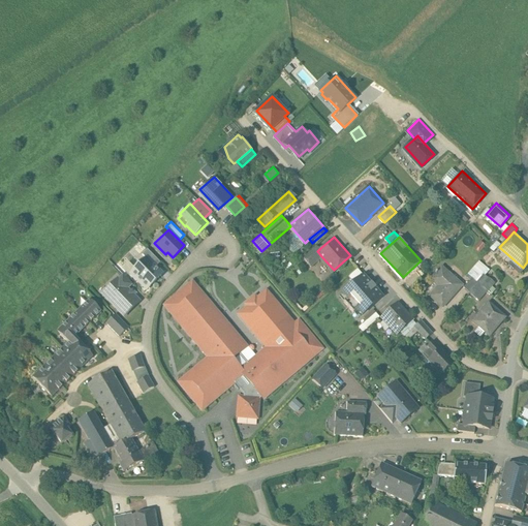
[(317,244),(304,255),(312,265),(321,256),(317,251),(320,248),(317,244)]
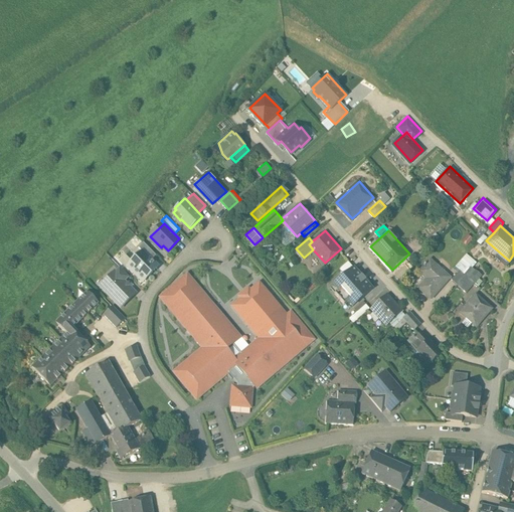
[(144,240),(139,245),(143,249),(144,250),(149,245),(144,240)]
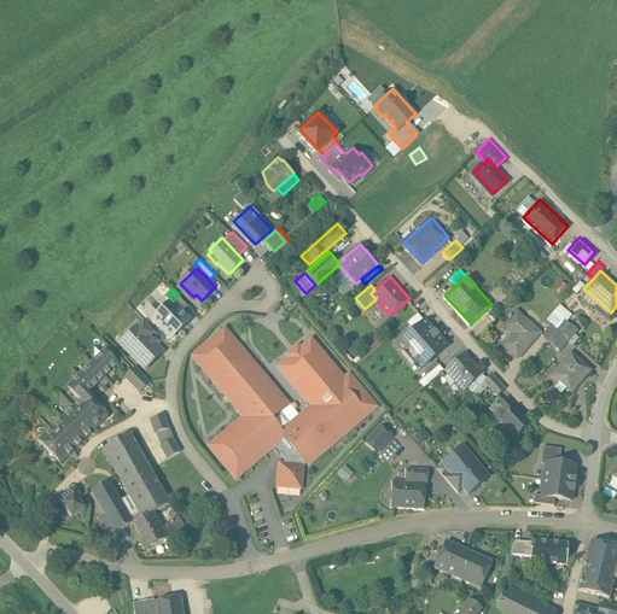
[(188,304),(179,294),(173,300),(182,310),(188,304)]
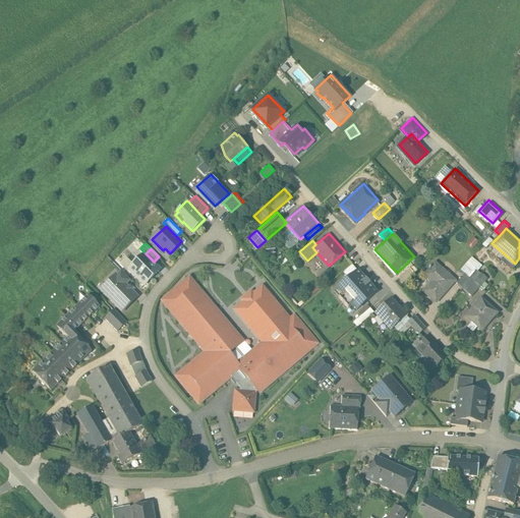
[(145,252),(130,268),(146,283),(160,268),(154,262),(146,253),(145,252)]
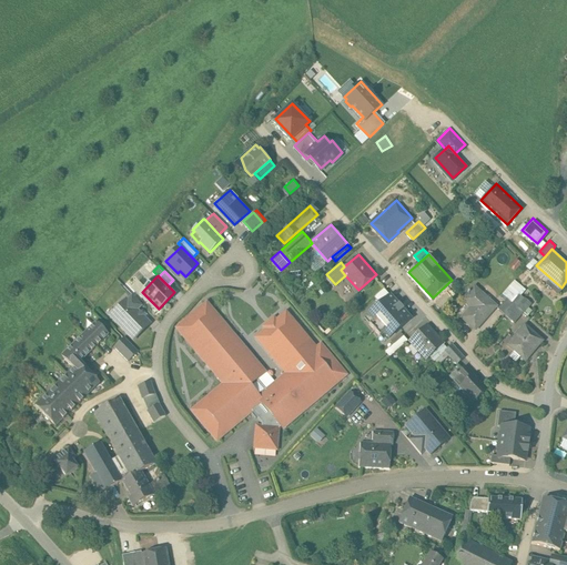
[(497,303),(475,284),(466,295),(474,303),(464,315),(476,326),(497,303)]
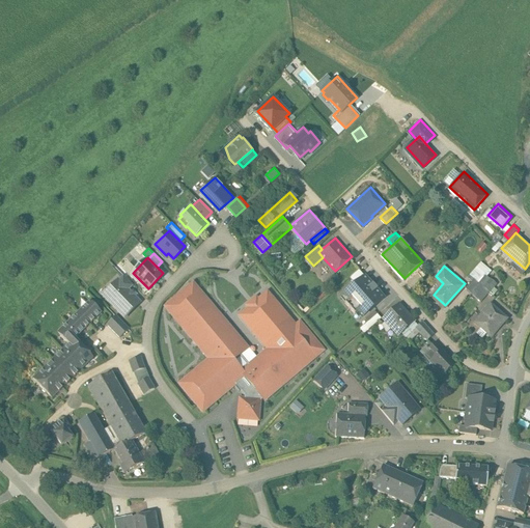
[(134,283),(124,273),(118,279),(128,288),(134,283)]
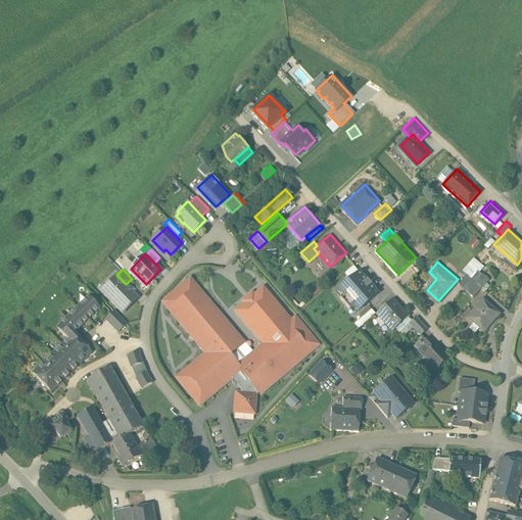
[(379,291),(372,283),(372,282),(368,278),(367,278),(360,270),(340,287),(344,293),(341,296),(350,306),(354,303),(359,309),(379,291)]
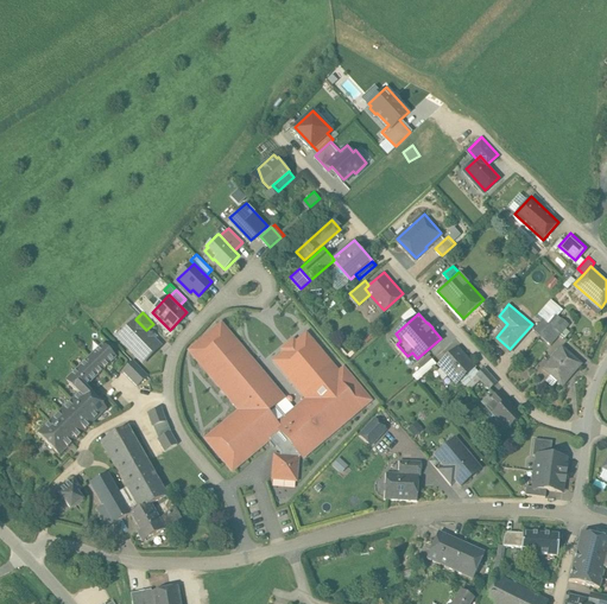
[(544,317),(535,328),(541,334),(550,322),(544,317)]
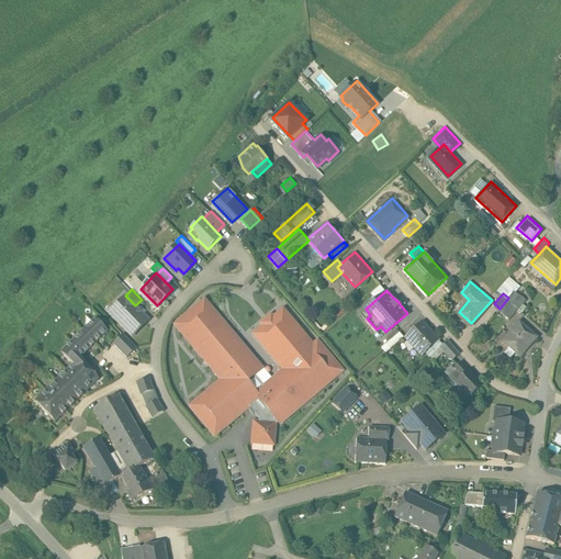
[(135,305),(125,295),(111,310),(133,332),(148,317),(135,305)]
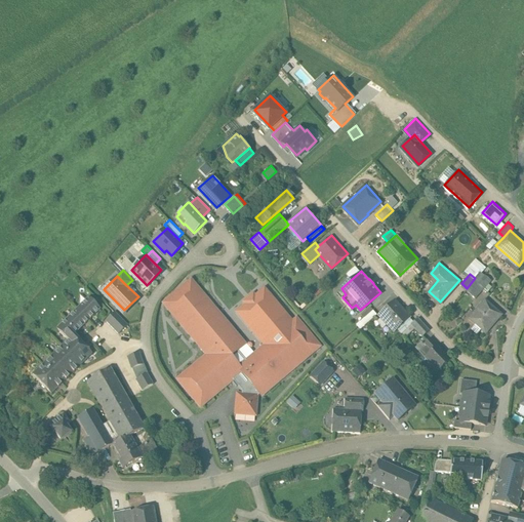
[(484,286),(475,278),(467,288),(476,295),(484,286)]
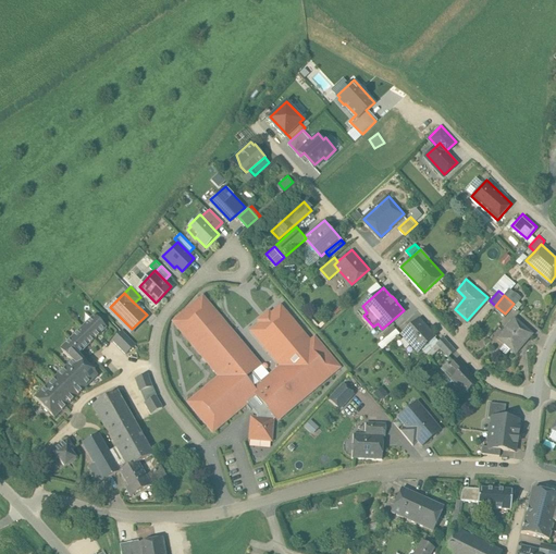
[(271,372),(272,372),(262,381),(254,369),(261,364),(208,299),(207,300),(207,299),(205,299),(202,297),(202,296),(175,318),(176,319),(178,321),(178,323),(178,324),(221,373),(189,399),(213,429),(247,401),(258,413),(257,416),(252,416),(251,436),(271,438),(273,422),(273,418),(276,416),(278,417),(340,365),(316,336),(271,372)]
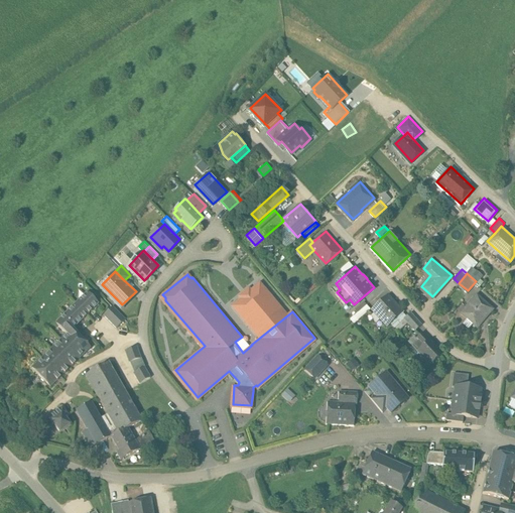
[(367,300),(380,292),(377,287),(364,296),(367,300)]
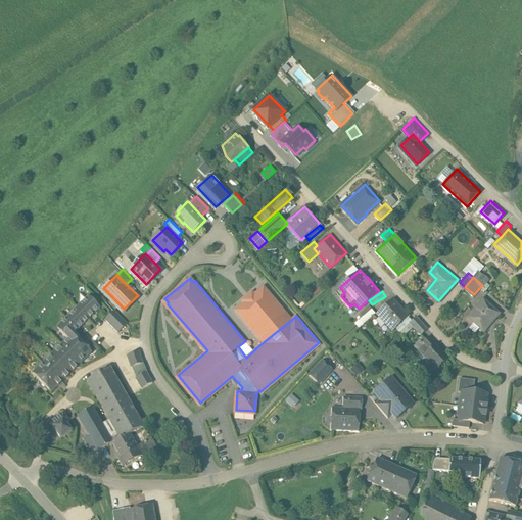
[(100,305),(89,294),(78,305),(89,317),(100,305)]
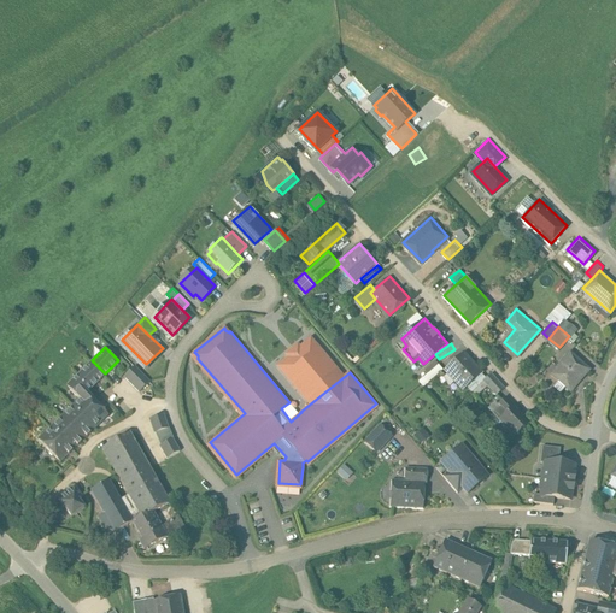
[(482,370),(465,351),(446,369),(463,387),(482,370)]
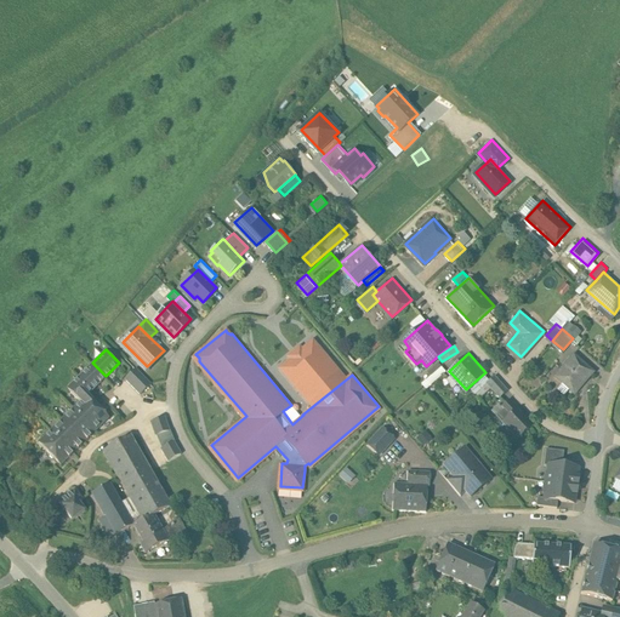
[(592,370),(574,354),(556,373),(574,390),(592,370)]
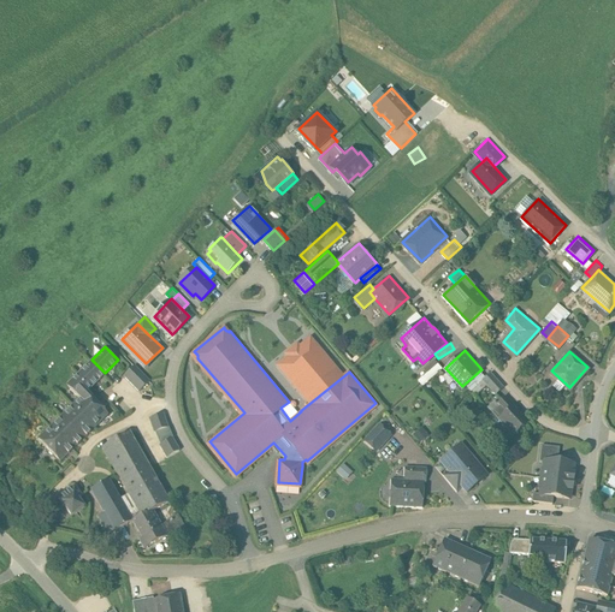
[(105,373),(92,360),(80,372),(93,385),(105,373)]
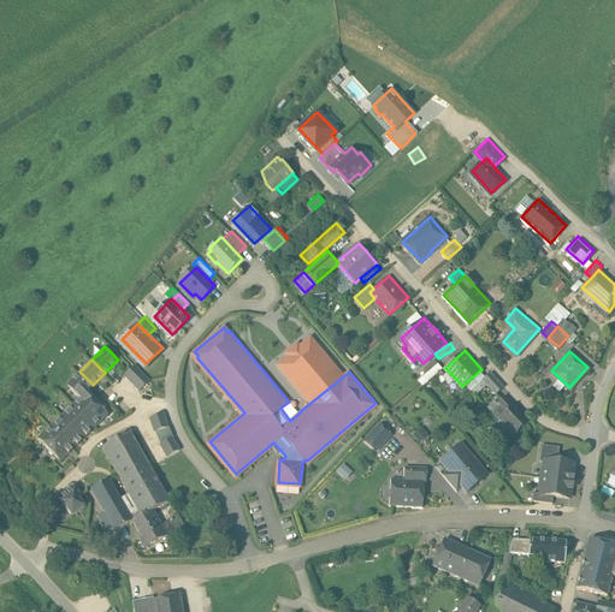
[(438,361),(424,373),(430,379),(443,366),(438,361)]
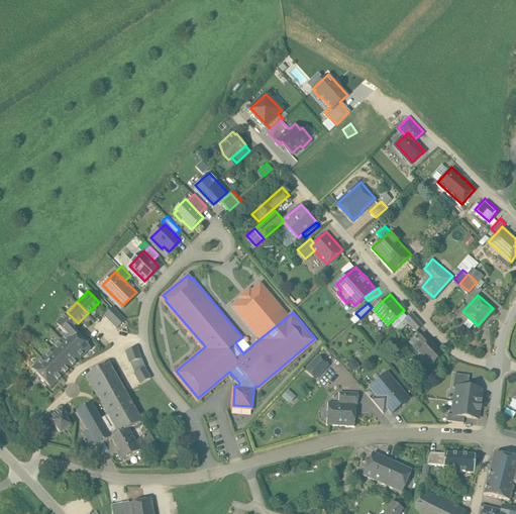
[(126,318),(113,305),(105,313),(117,326),(126,318)]
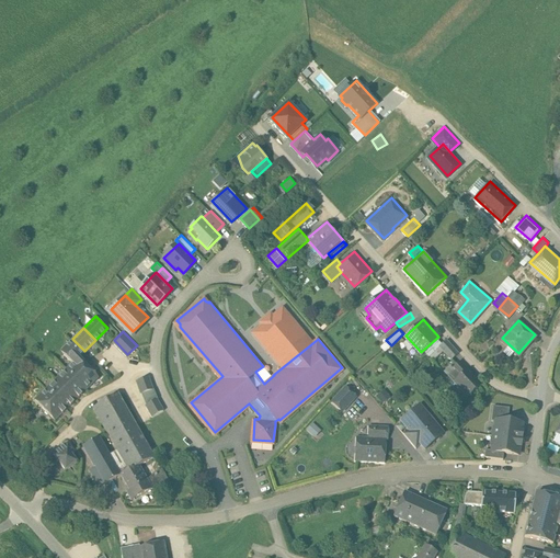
[(84,351),(72,339),(61,349),(73,361),(67,367),(77,377),(89,365),(79,355),(84,351)]
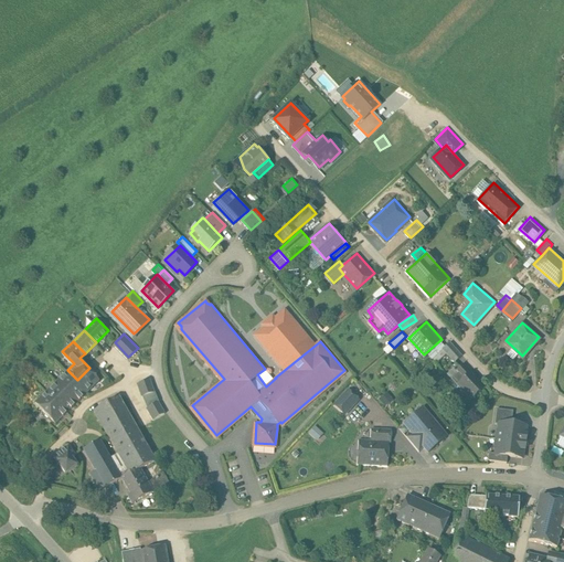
[(449,341),(443,347),(447,351),(455,361),(461,354),(449,341)]
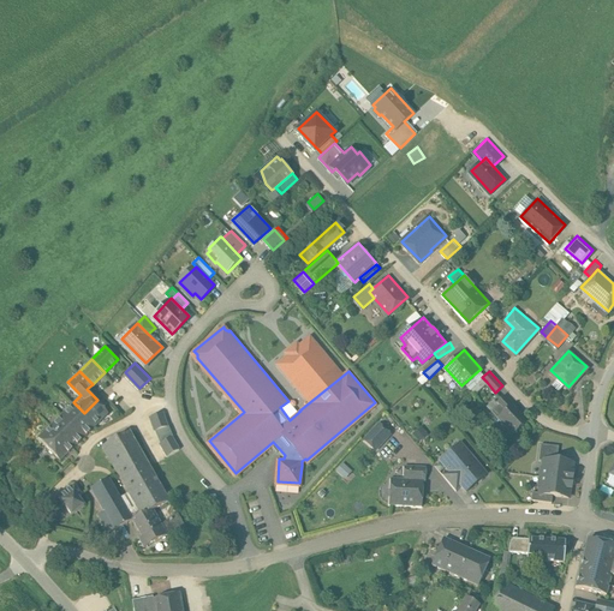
[(482,377),(476,383),(480,388),(487,382),(482,377)]
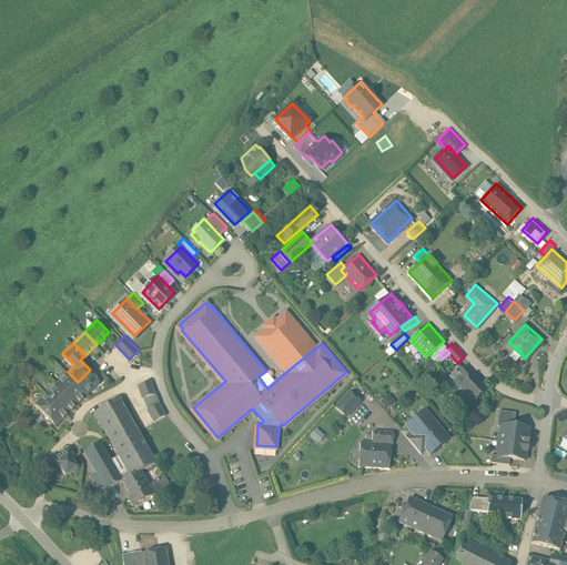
[(94,372),(102,377),(107,372),(99,365),(94,372)]
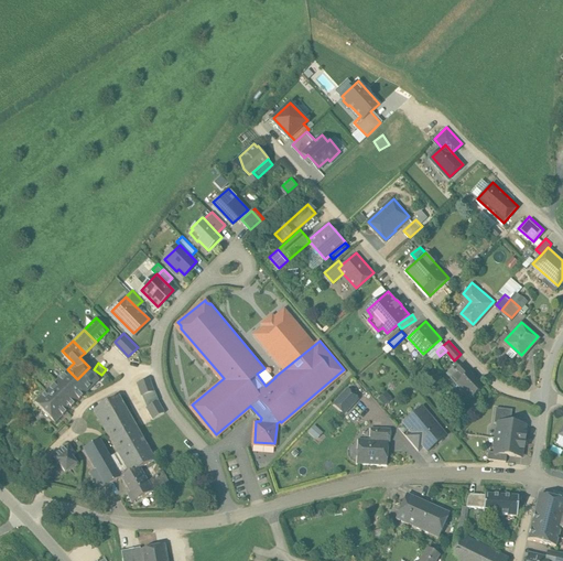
[(463,363),(456,368),(459,373),(464,377),(471,370),(463,363)]
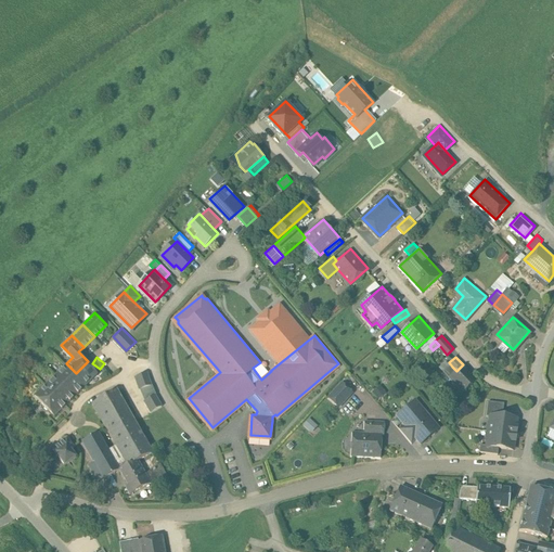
[(88,361),(76,373),(86,384),(99,371),(88,361)]
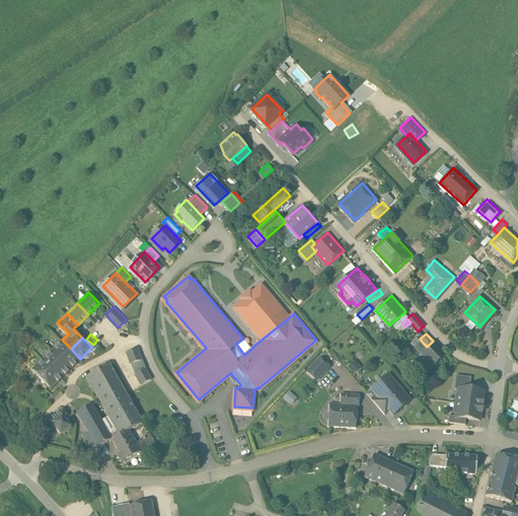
[(62,340),(53,349),(71,368),(80,359),(71,349),(62,340)]
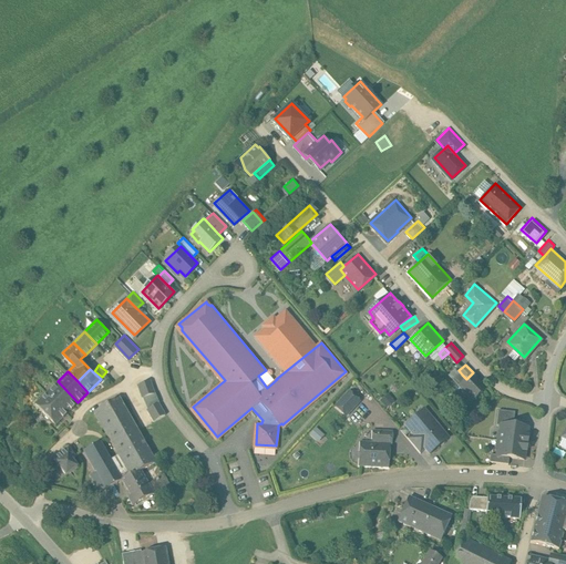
[(486,387),(473,372),(466,379),(462,375),(455,380),(473,399),(486,387)]
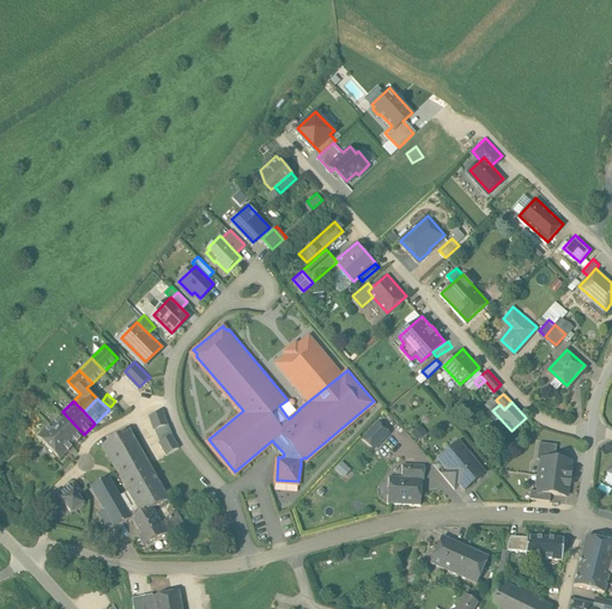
[(163,408),(150,413),(152,420),(165,415),(163,408)]
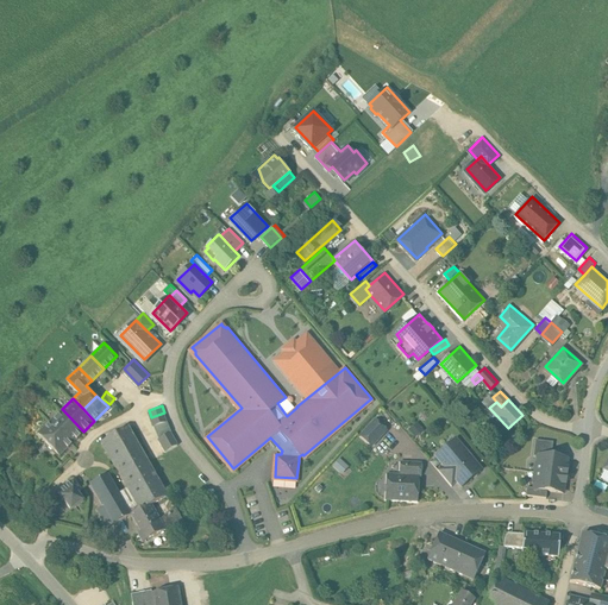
[(83,432),(62,409),(51,420),(73,442),(83,432)]
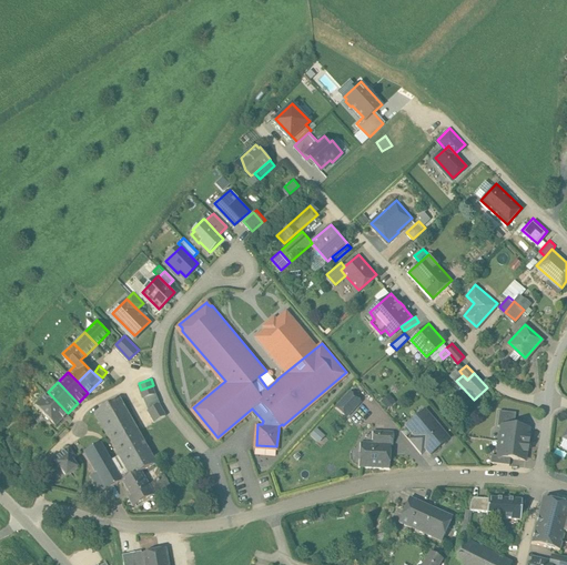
[(153,385),(141,390),(143,396),(155,392),(153,385)]
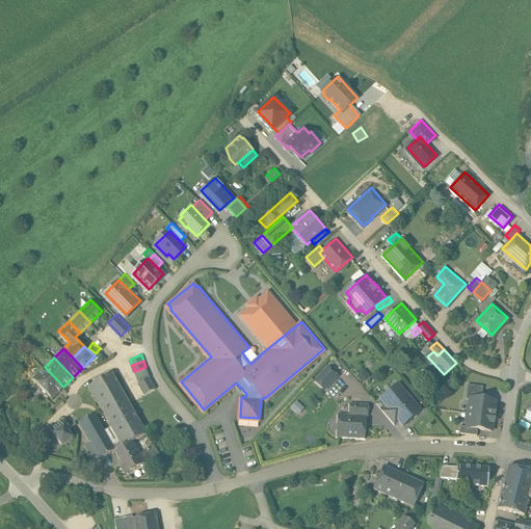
[(328,366),(316,379),(325,388),(338,374),(328,366)]
